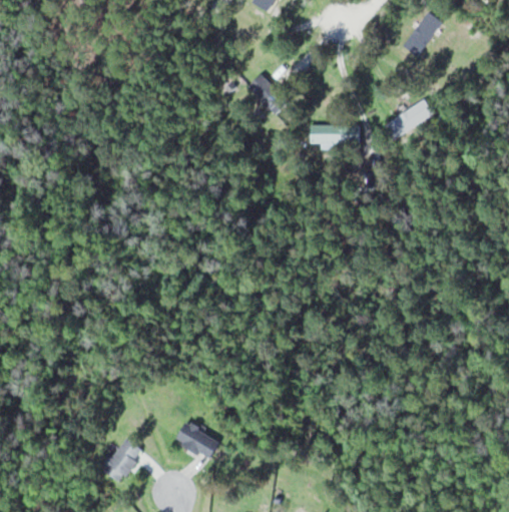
[(252,0),(251,2),(267,11),(273,0),(252,0)]
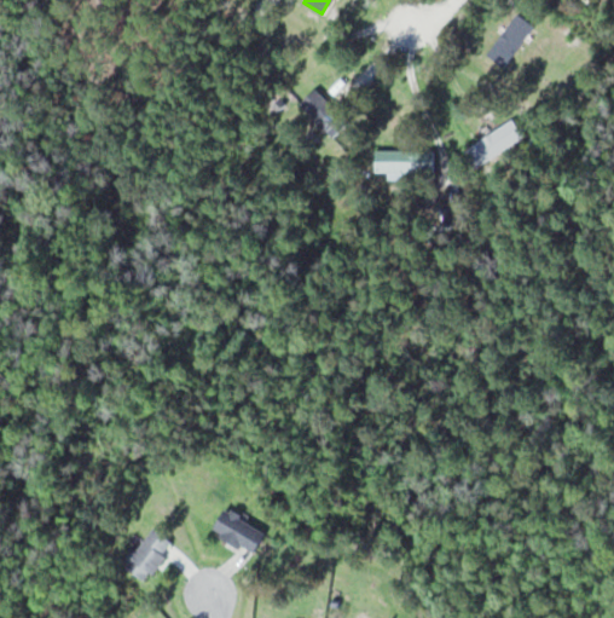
[(533,29),(516,15),(484,55),(500,69),(533,29)]
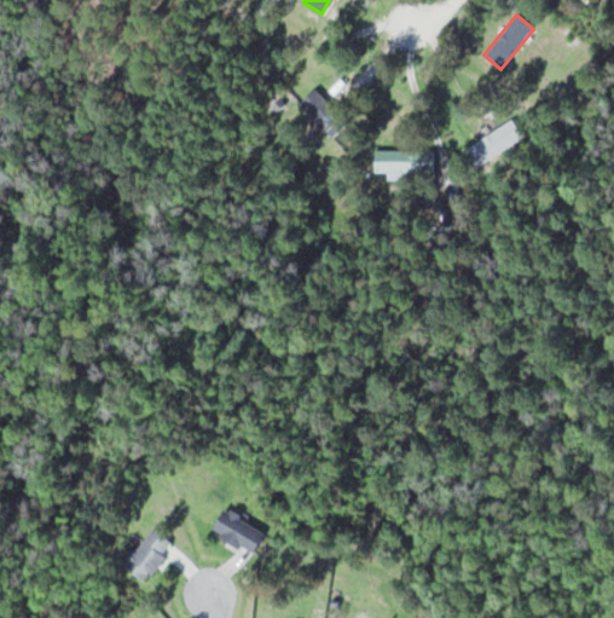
[(299,104),(331,138),(346,123),(314,90),(299,104)]
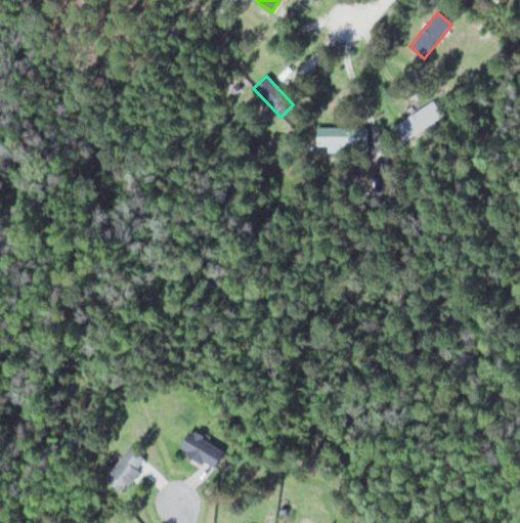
[(442,117),(433,101),(392,127),(401,141),(442,117)]
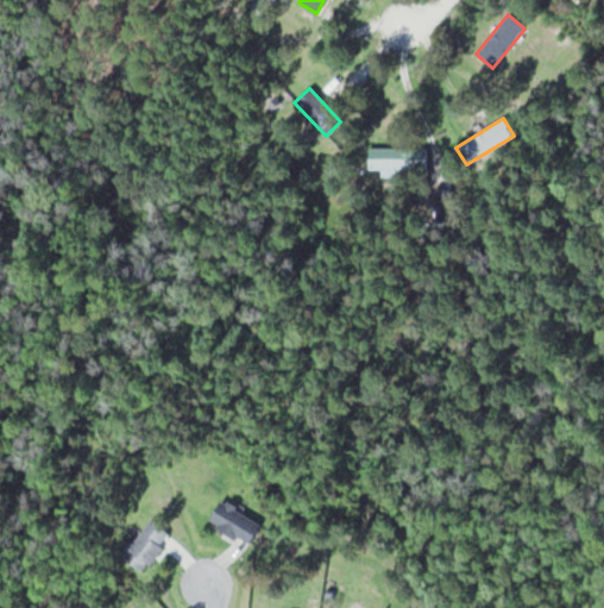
[(426,149),(367,149),(367,170),(426,170),(426,149)]
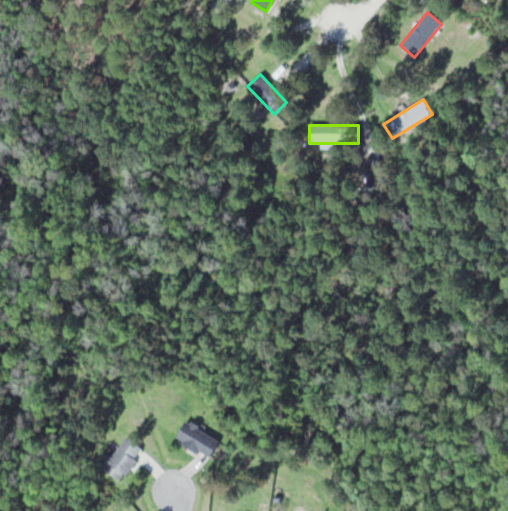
[(218,440),(186,419),(174,438),(207,458),(218,440)]
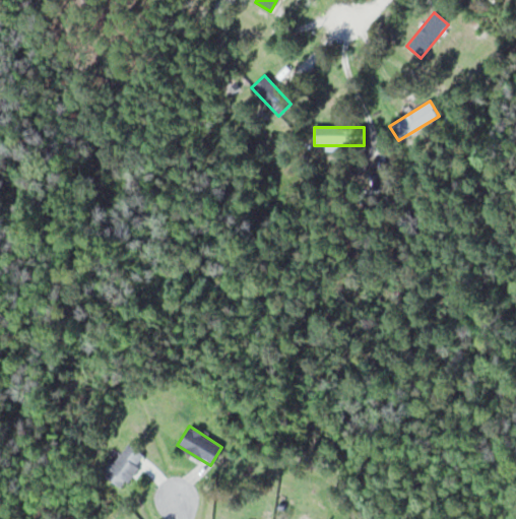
[(102,475),(120,489),(144,457),(126,444),(102,475)]
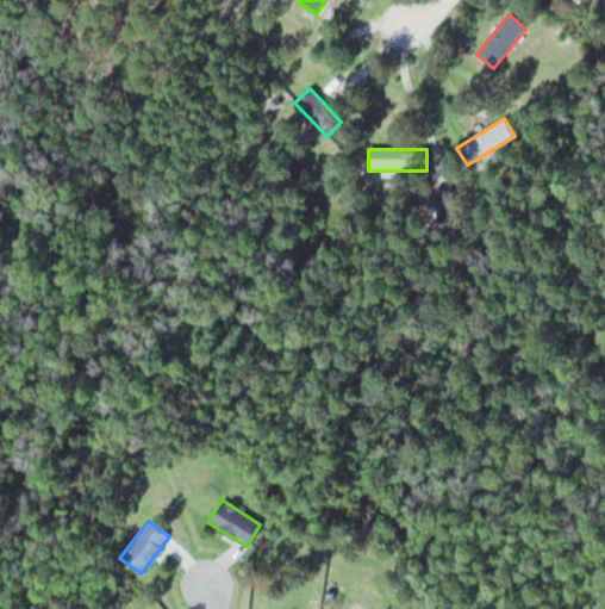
All buildings are outlined.
